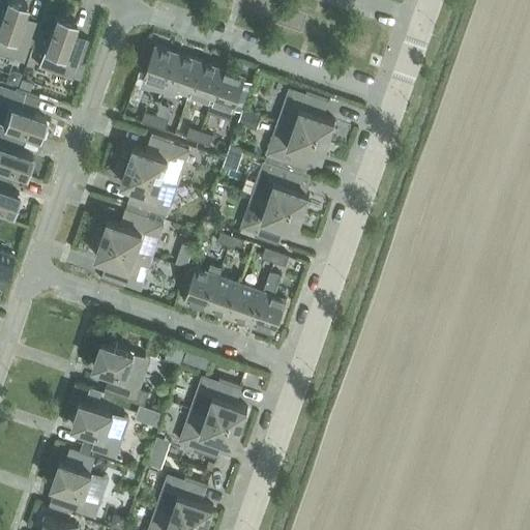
[(6,0),(0,19),(0,52),(23,60),(29,45),(33,46),(46,9),(17,0),(6,0)]
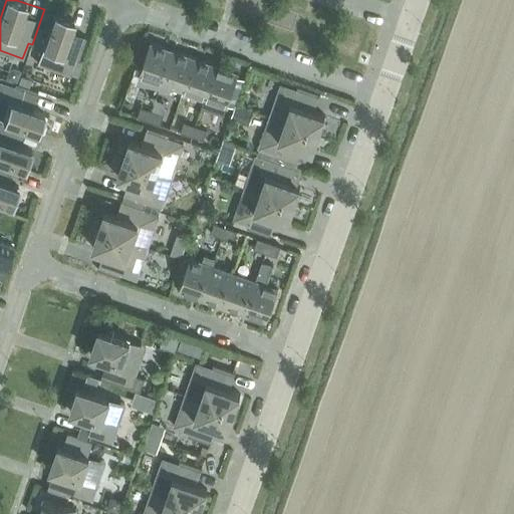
[(37,63),(70,75),(75,59),(79,61),(91,26),(55,13),(37,63)]
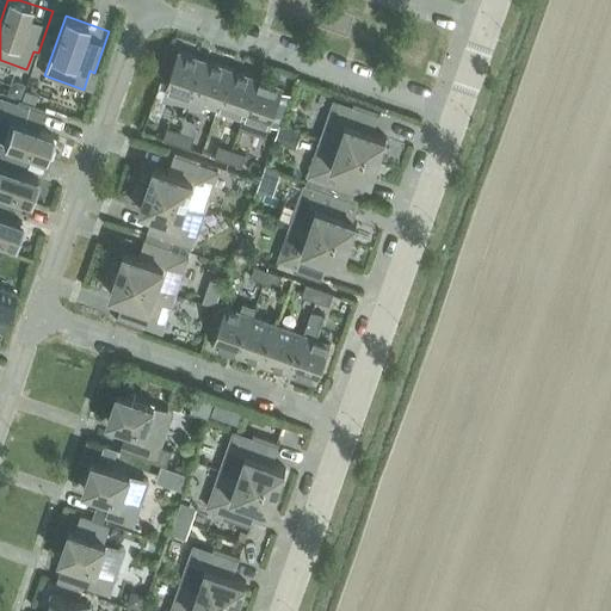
[(168,98),(190,105),(205,61),(179,51),(166,90),(171,92),(168,98)]
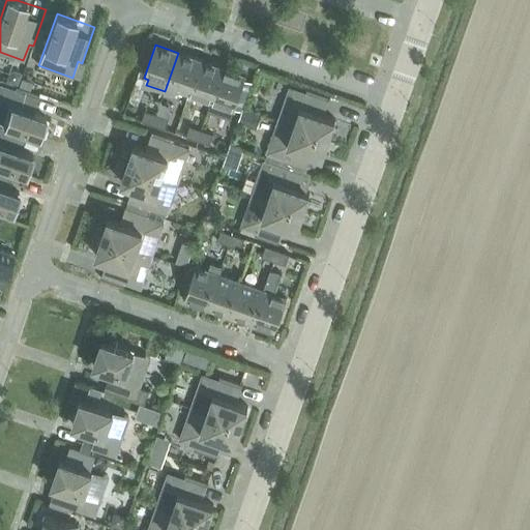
[(178,53),(165,91),(175,95),(177,89),(188,93),(201,60),(178,53)]
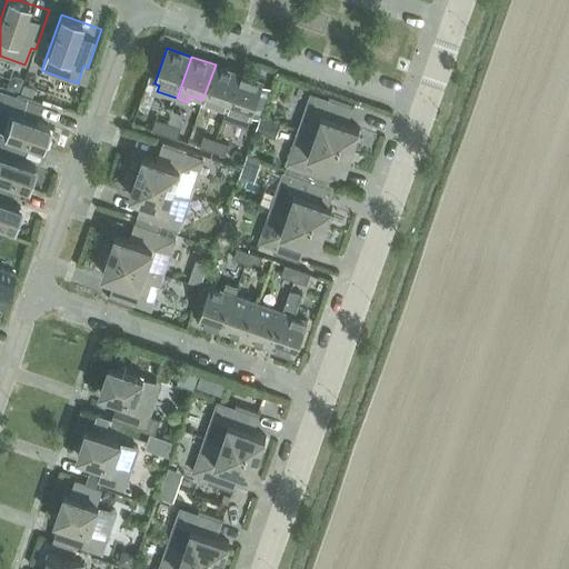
[(202,100),(227,109),(235,86),(239,73),(216,65),(202,100)]
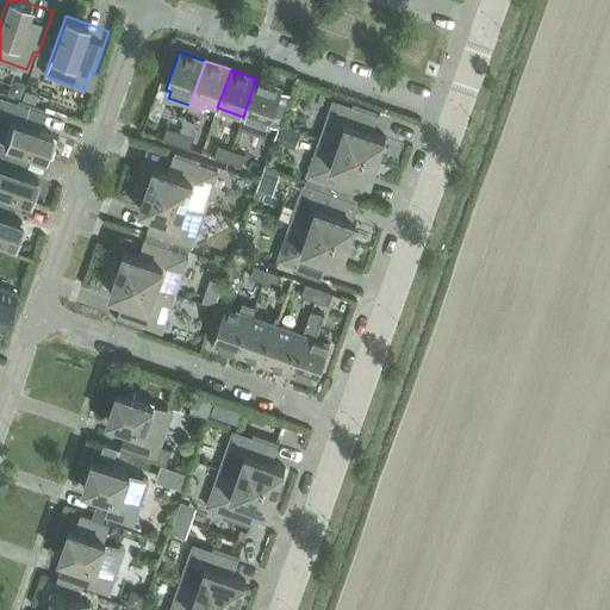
[(240,128),(266,137),(284,88),(256,79),(251,92),(243,117),(240,128)]
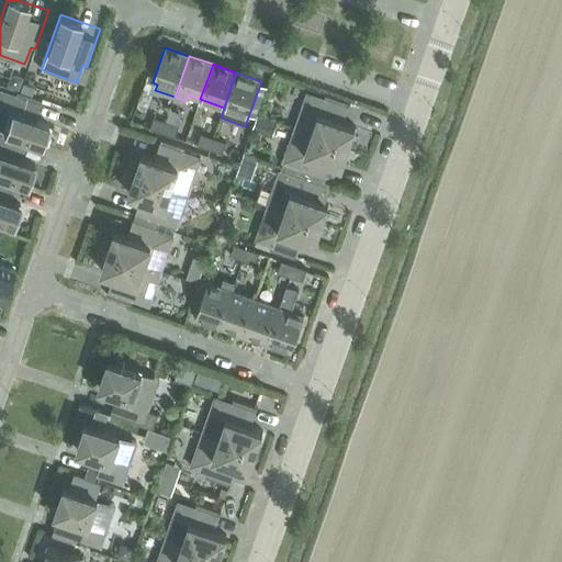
[(9,79),(7,87),(19,90),(23,78),(15,76),(9,79)]
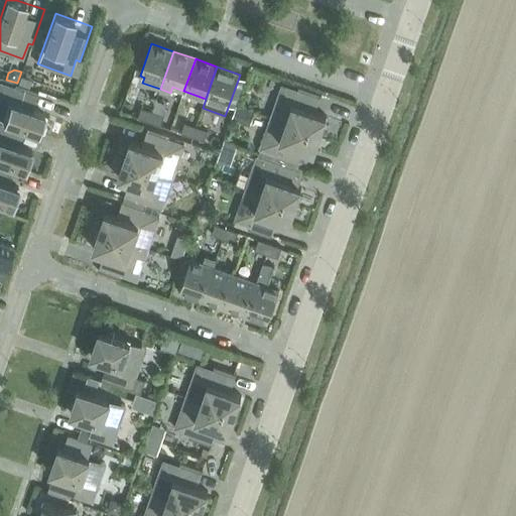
[(44,114),(31,110),(38,92),(17,85),(16,89),(0,83),(0,119),(37,133),(44,114)]
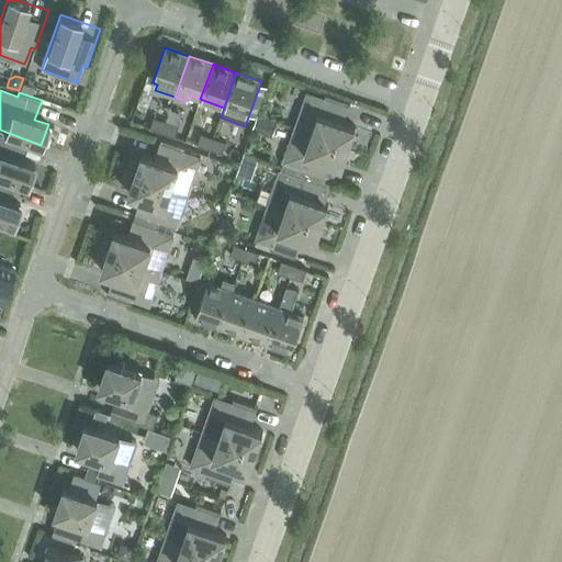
[(356,127),(344,123),(350,103),(326,94),(324,99),(307,93),(295,127),(349,146),(356,127)]
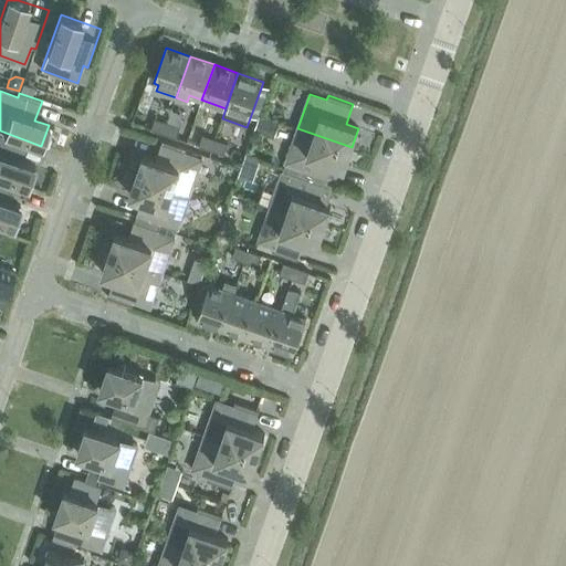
[(150,129),(164,134),(167,125),(154,121),(150,129)]
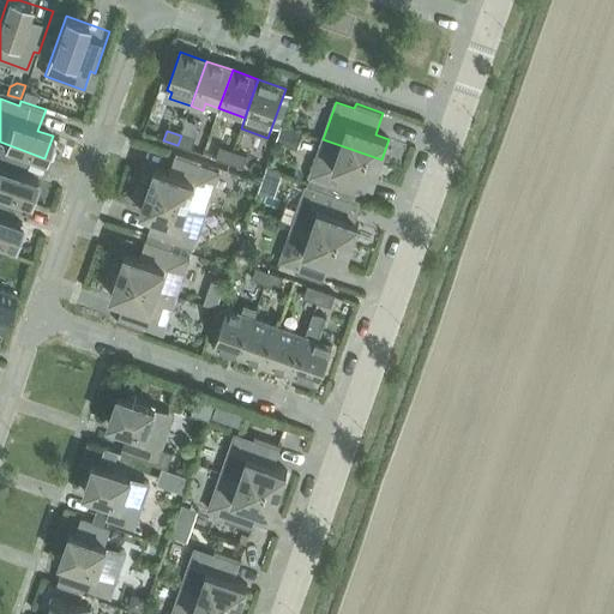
[(178,145),(191,150),(194,140),(181,136),(178,145)]
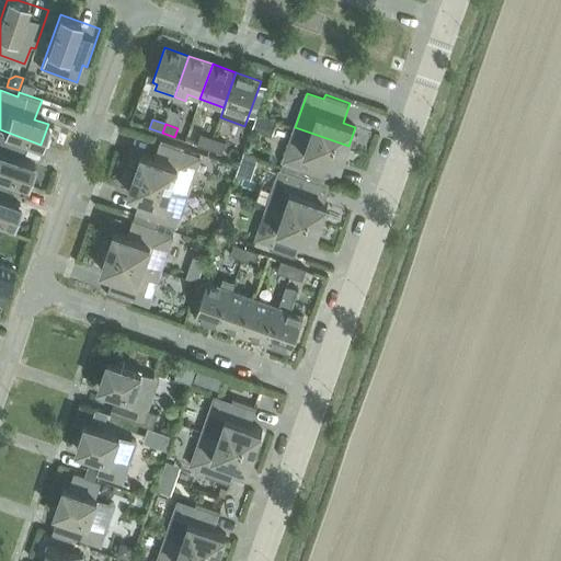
[(298,172),(322,181),(329,161),(341,165),(348,146),(295,127),(283,162),(299,168),(298,172)]
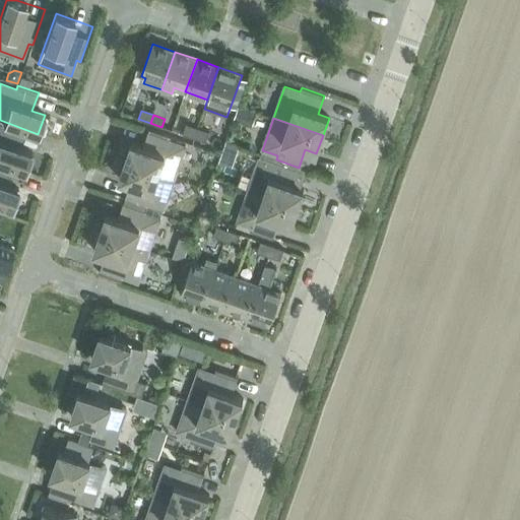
[(0,161),(25,171),(31,152),(19,147),(24,132),(4,125),(3,127),(0,125),(0,161)]
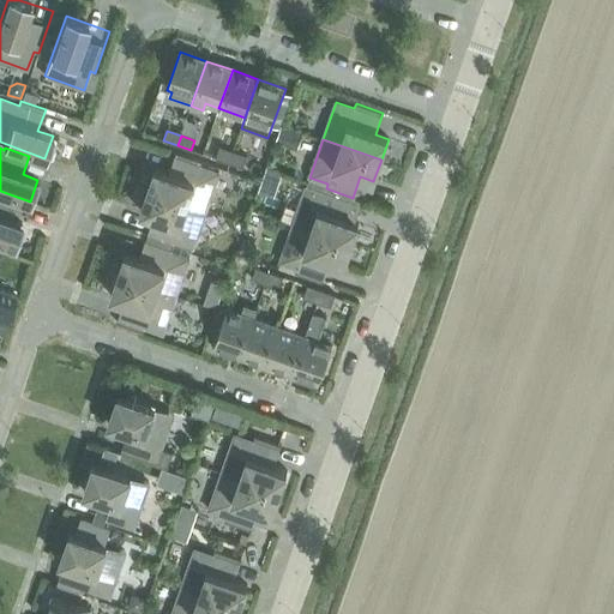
[(216,158),(229,163),(233,154),(220,149),(216,158)]
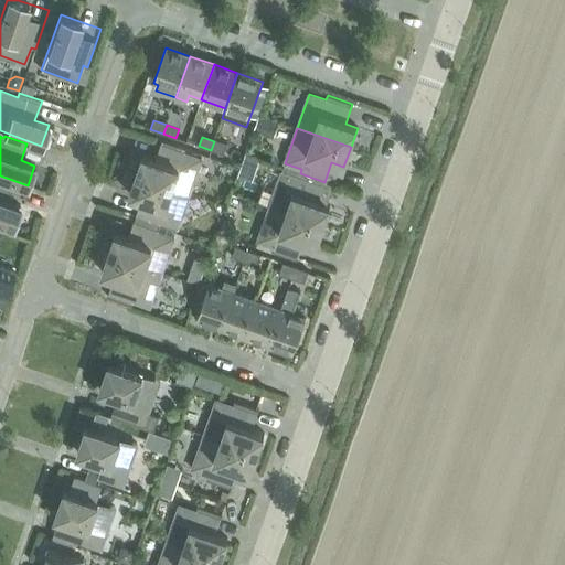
[(136,176),(190,194),(202,159),(184,153),(187,149),(162,140),(156,160),(144,156),(136,176)]
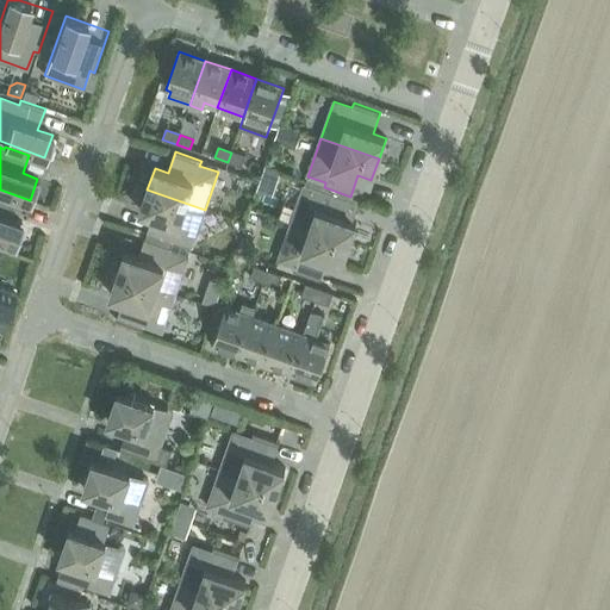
[(228,162),(242,167),(244,157),(231,153),(228,162)]
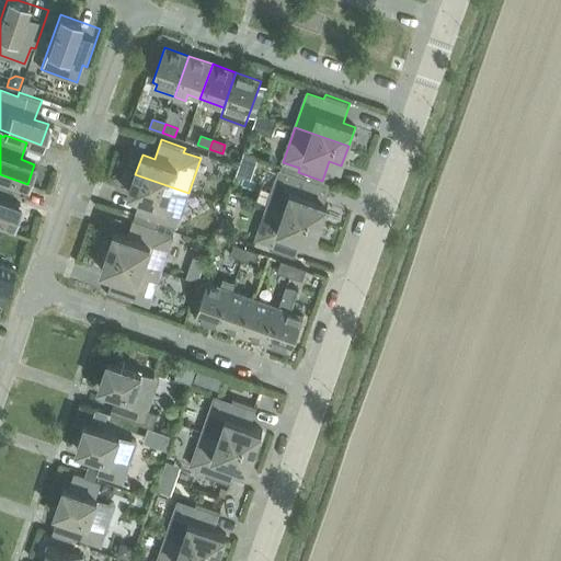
[(244,155),(240,167),(250,170),(254,158),(244,155)]
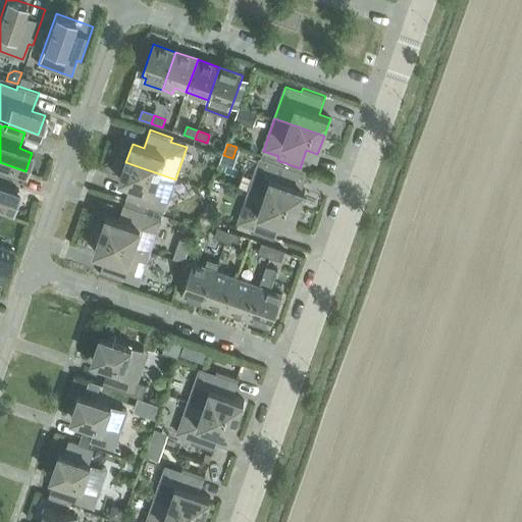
[(249,191),(299,208),(305,191),(294,187),(300,168),(277,160),(276,165),(260,159),(249,191)]
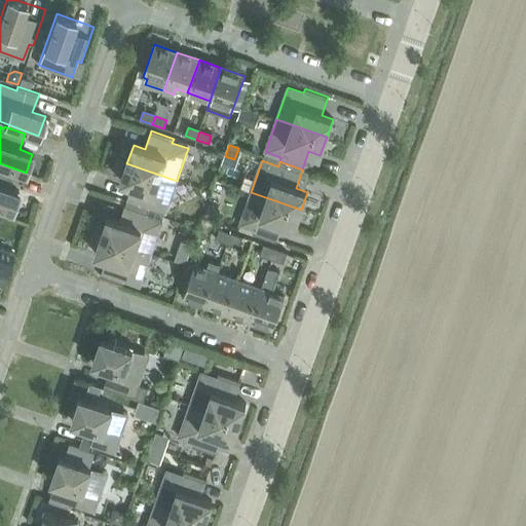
[(148,212),(150,208),(165,213),(177,181),(126,163),(120,181),(132,185),(125,203),(148,212)]
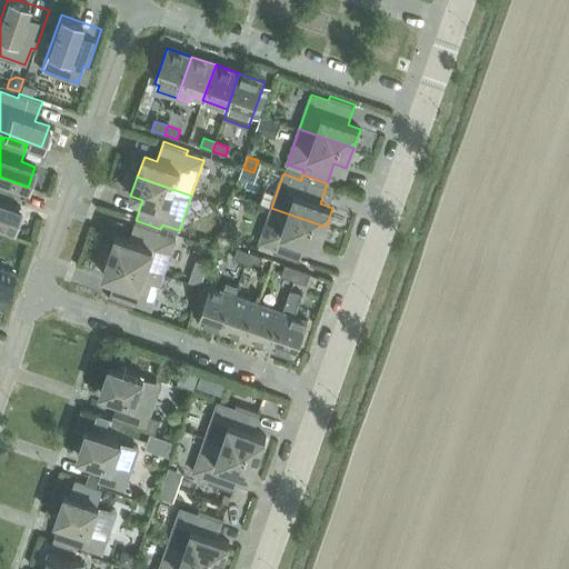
[(0,222),(13,228),(20,207),(7,202),(12,186),(0,180),(0,222)]
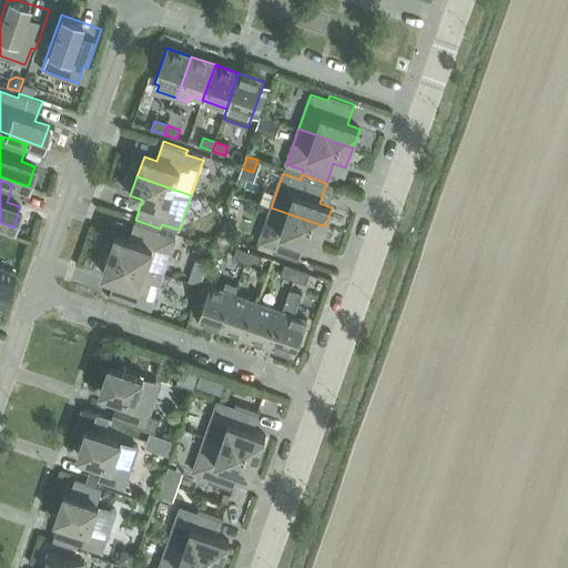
[(274,253),(298,262),(306,242),(318,246),(325,226),(271,208),(259,243),(276,249),(274,253)]
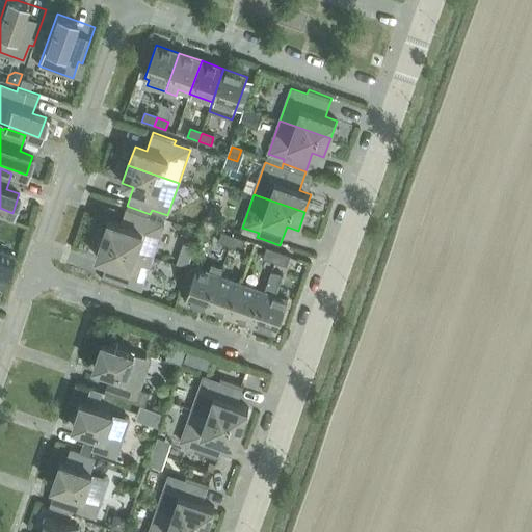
[(103,239),(153,257),(164,223),(149,218),(150,214),(127,206),(121,224),(109,220),(103,239)]
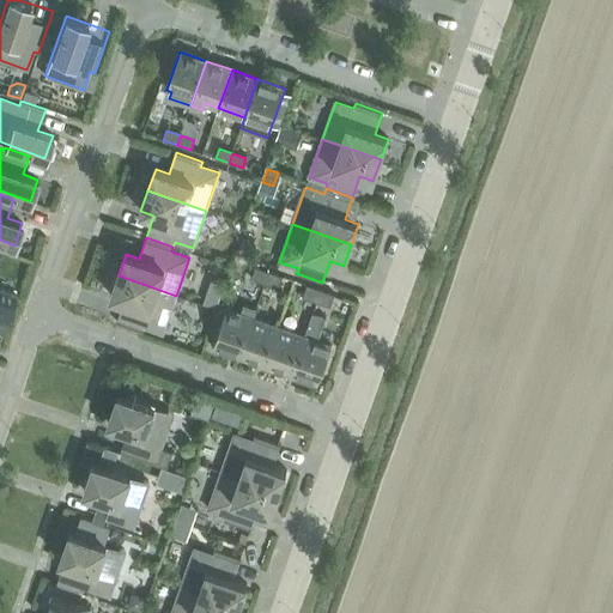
[(252,279),(265,284),(269,272),(255,267),(252,279)]
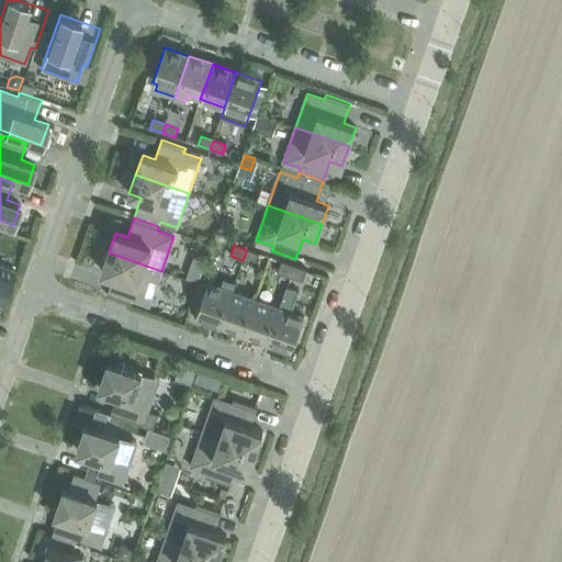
[(243,260),(256,265),(259,254),(247,249),(243,260)]
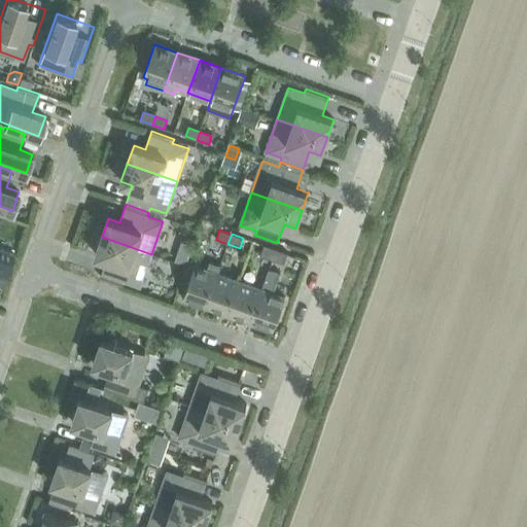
[(107,258),(100,277),(124,285),(125,281),(140,286),(151,254),(102,237),(95,254),(107,258)]
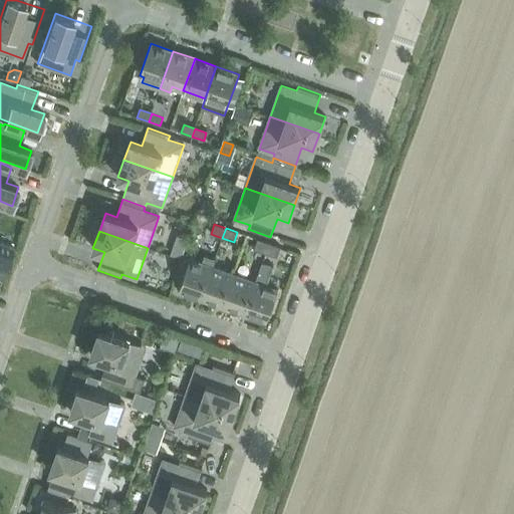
[(254,249),(265,253),(269,243),(258,239),(254,249)]
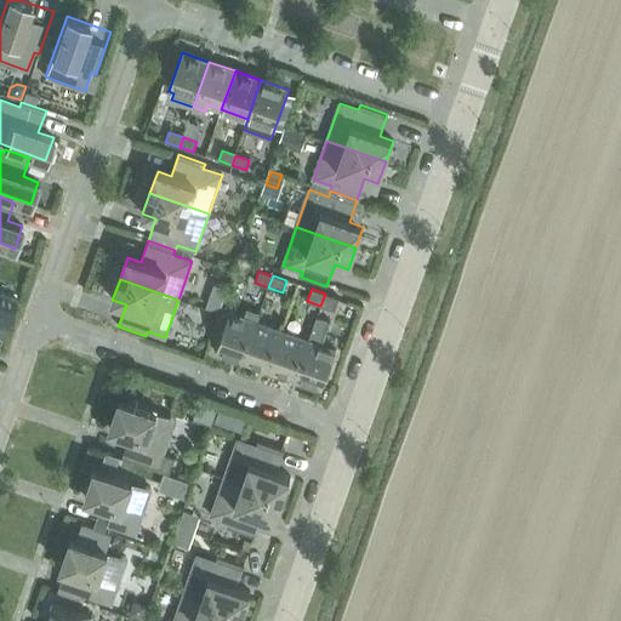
[(0,336),(4,337),(17,298),(0,292),(0,336)]
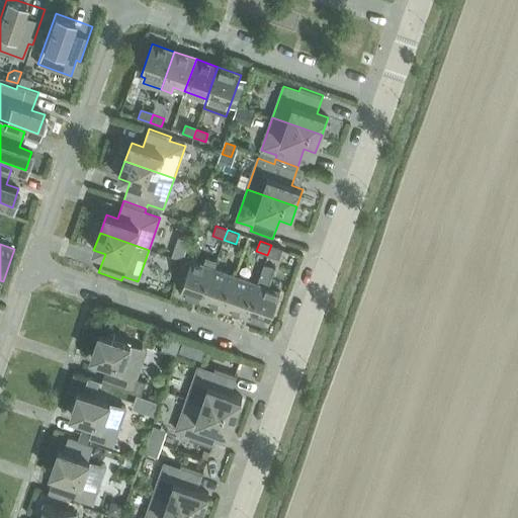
[(267,255),(279,259),(282,249),(271,245),(267,255)]
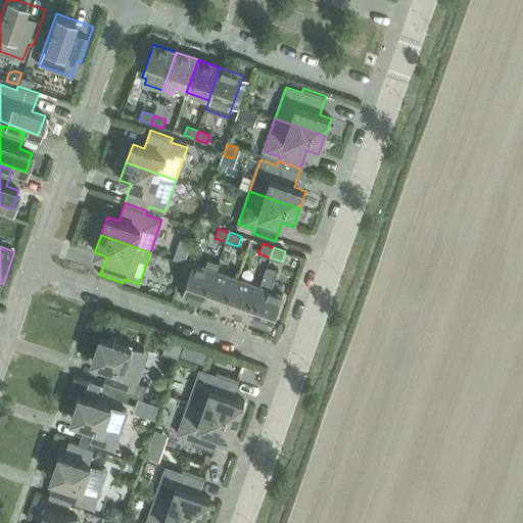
[(205,303),(217,271),(219,265),(207,262),(205,267),(193,263),(182,295),(205,303)]
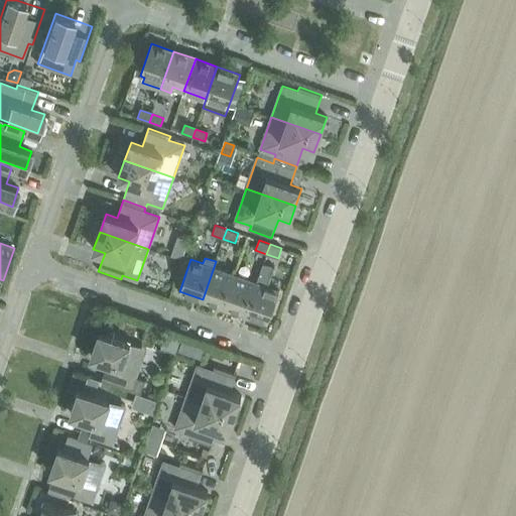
[(246,314),(268,323),(279,289),(268,285),(274,267),(263,263),(257,282),(246,314)]
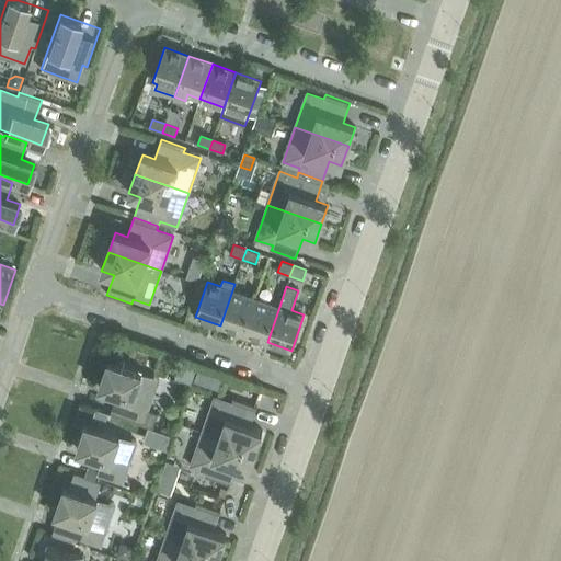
[(232,290),(220,325),(243,334),(255,298),(232,290)]
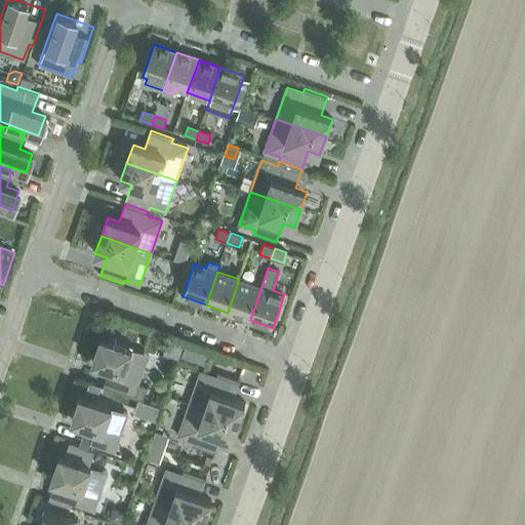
[(228,313),(250,320),(261,287),(239,279),(228,313)]
